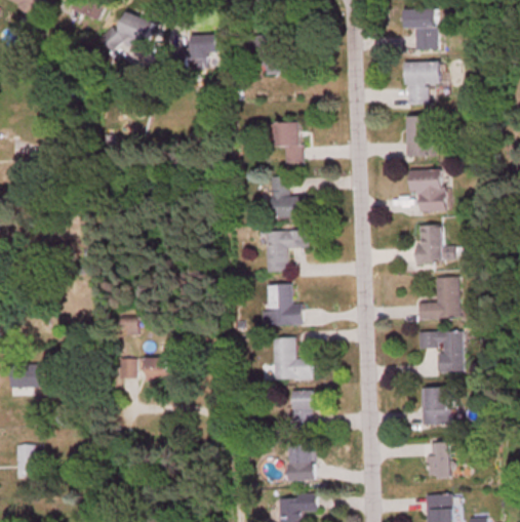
[(39,15),(46,0),(5,0),(39,15)]
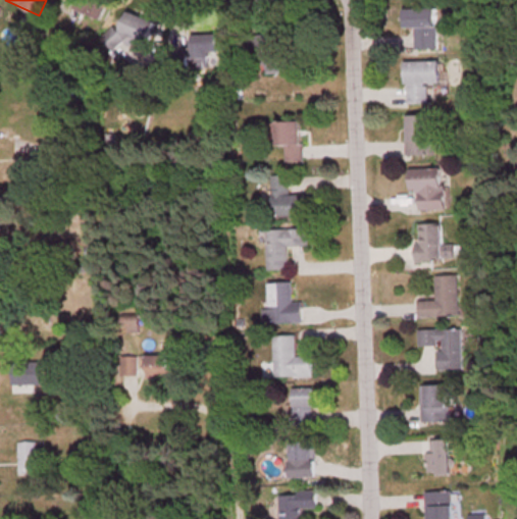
[(74,0),(70,9),(99,22),(108,2),(103,0),(74,0)]
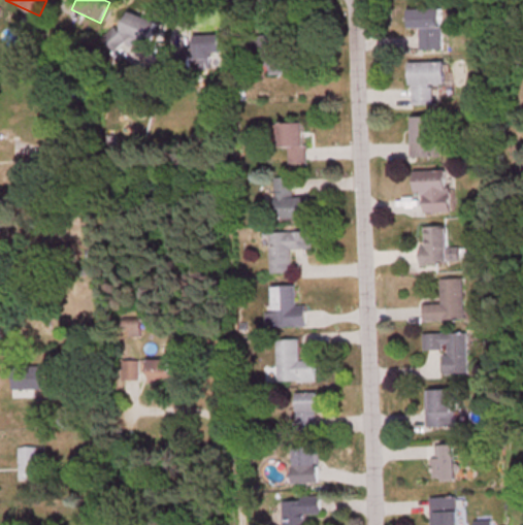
[(406,9),(407,30),(418,30),(418,52),(440,52),(440,9),(406,9)]
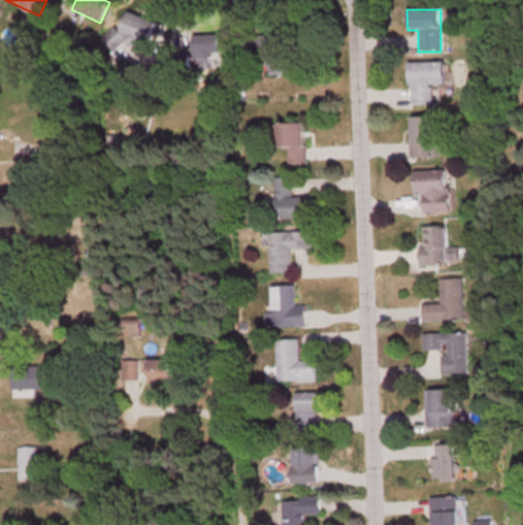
[(156,24),(126,12),(117,37),(146,48),(156,24)]
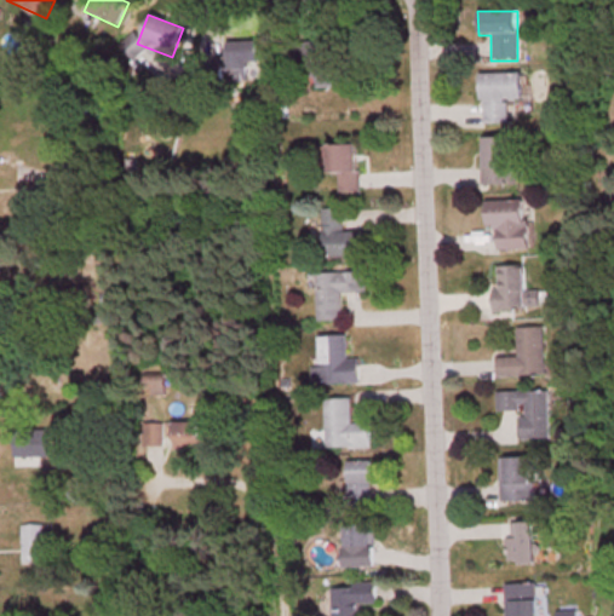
[(246,69),(239,40),(213,45),(221,75),(246,69)]
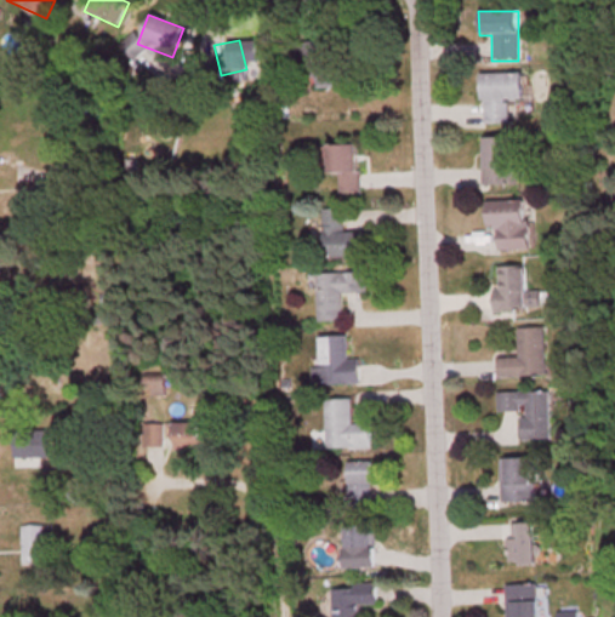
[(349,87),(349,61),(328,61),(328,43),(308,43),(308,87),(349,87)]
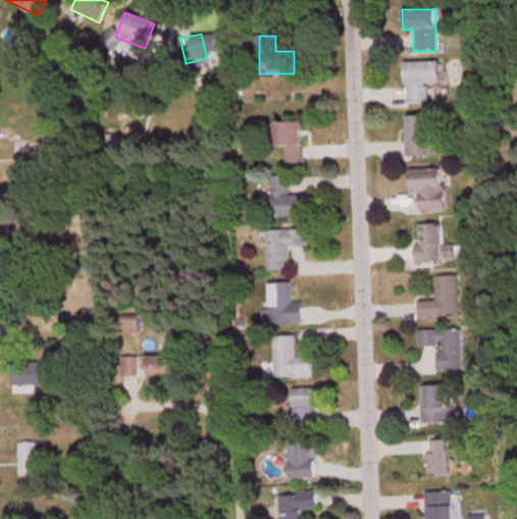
[(426,104),(426,85),(438,85),(438,62),(405,62),(405,105),(426,104)]
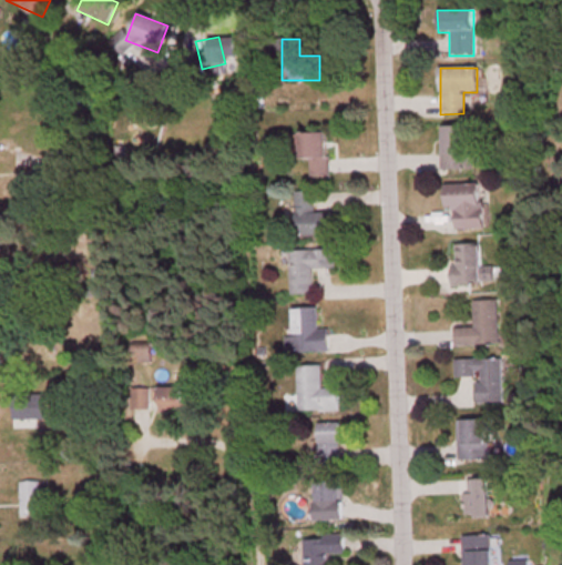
[(469,127),(439,127),(439,170),(469,170),(469,127)]
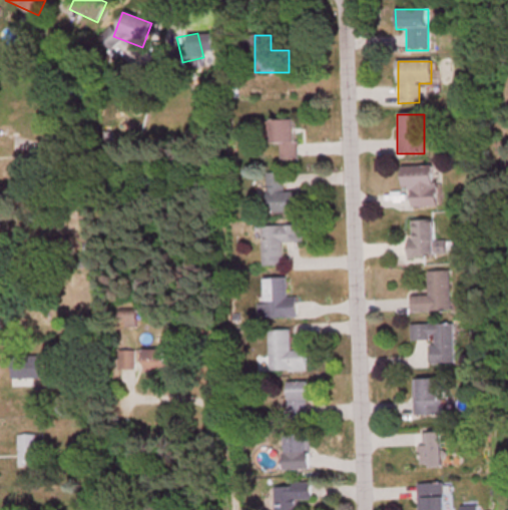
[(269,144),(278,144),(278,159),(295,159),(295,120),(269,120),(269,144)]
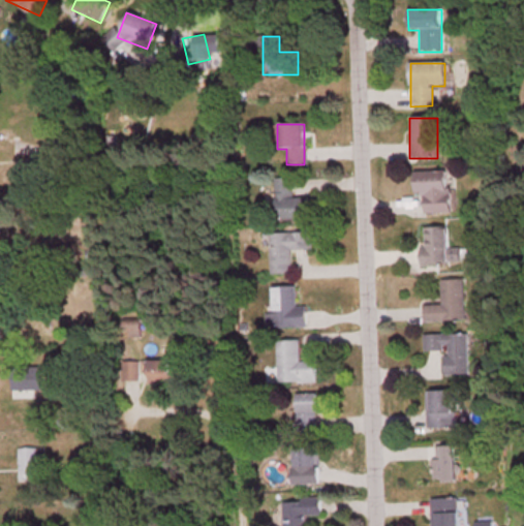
[(423,213),(449,213),(449,172),(413,172),(413,193),(423,193),(423,213)]
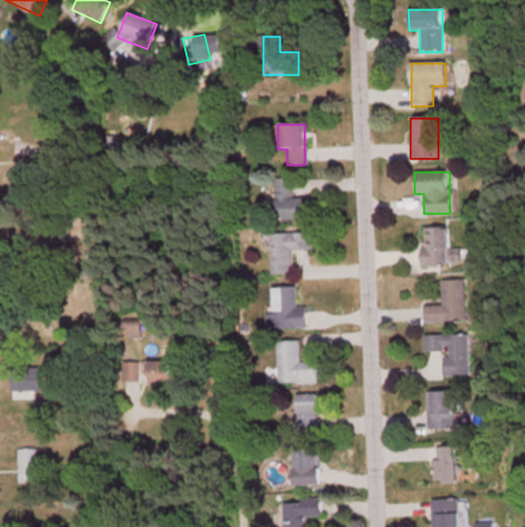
[(292,179),(272,179),(272,221),(309,221),(309,199),(292,198),(292,179)]
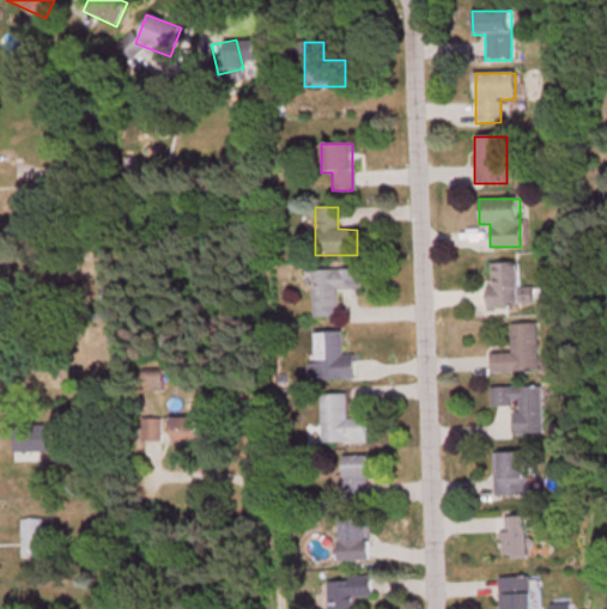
[(528,305),(528,297),(520,297),(520,263),(487,265),(489,305),(528,305)]
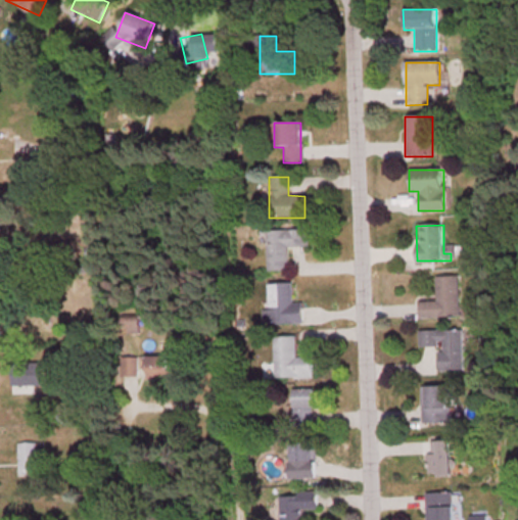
[(286,271),(286,247),(305,247),(305,230),(265,230),(265,271),(286,271)]
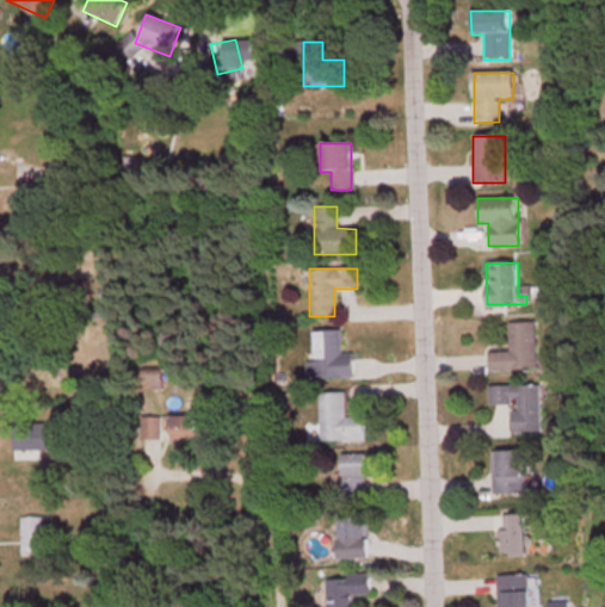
[(535,371),(535,322),(507,322),(508,352),(488,352),(488,371),(535,371)]
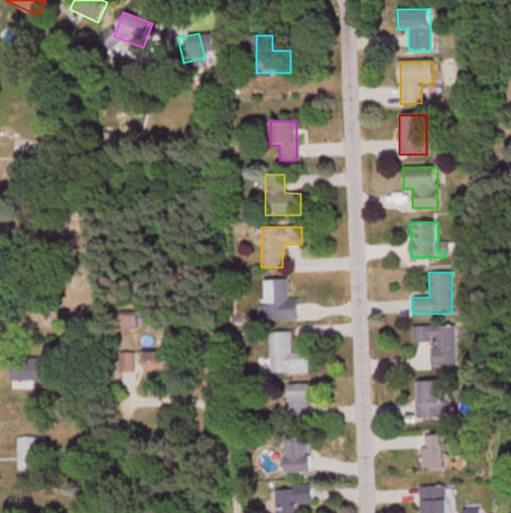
[(286,279),(265,279),(265,319),(297,319),(297,298),(287,298),(286,279)]
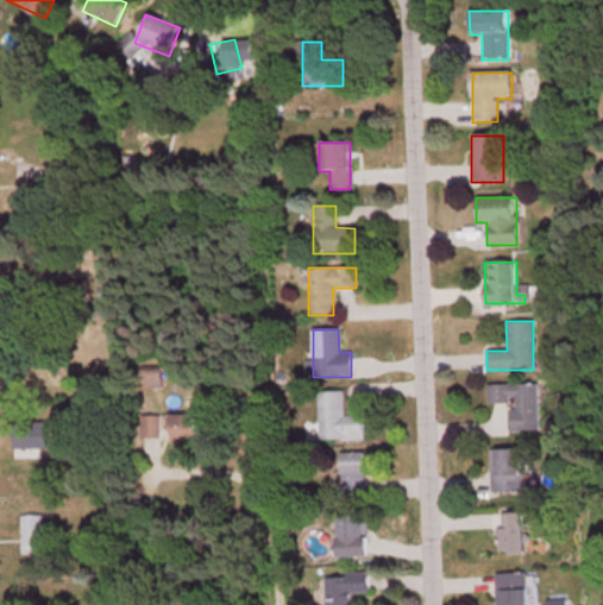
[(487,384),(487,404),(510,404),(510,430),(539,430),(538,384),(487,384)]
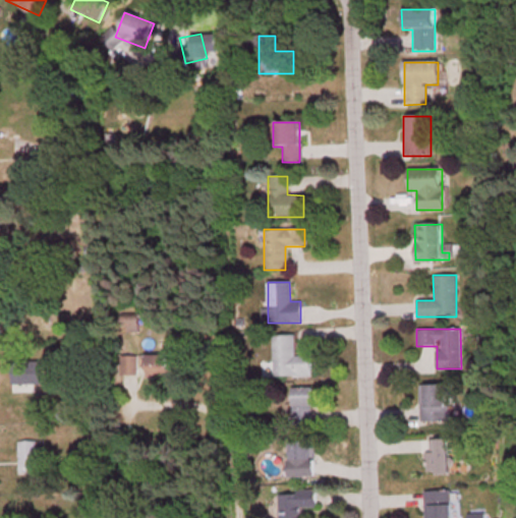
[(293,336),(271,336),(271,373),(308,373),(308,355),(293,356),(293,336)]
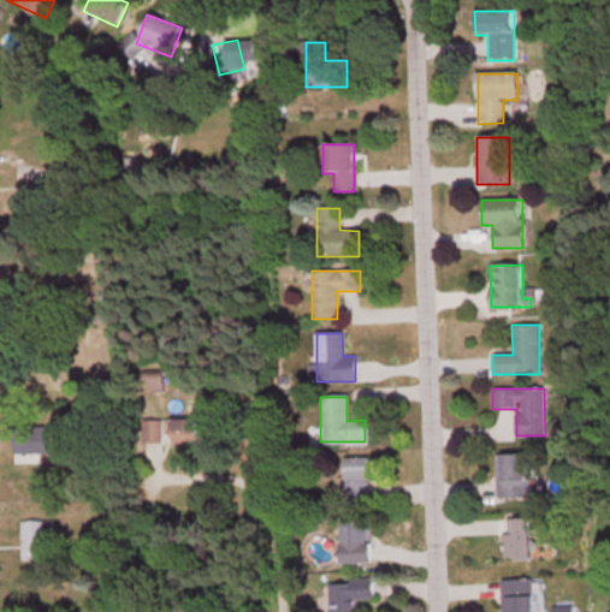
[(195,446),(195,420),(137,420),(137,444),(166,444),(166,445),(195,446)]
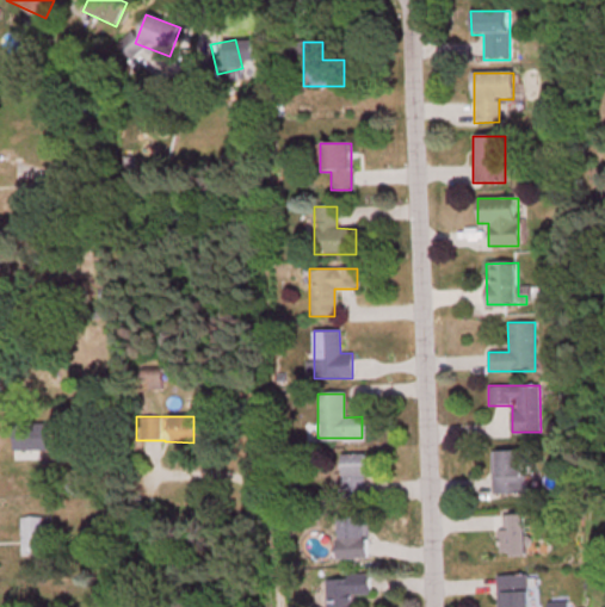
[(523,451),(491,451),(491,493),(523,493),(523,451)]
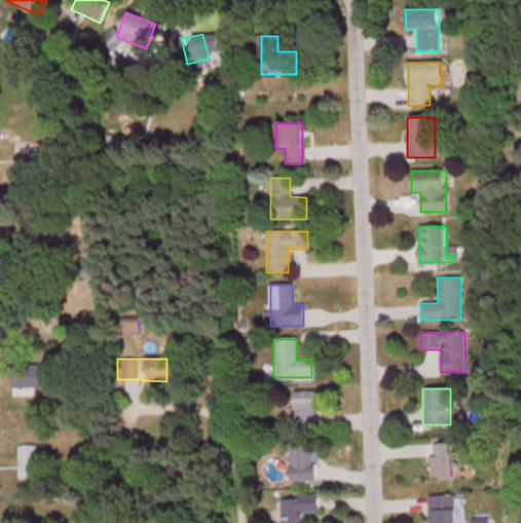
[(293,433),(313,433),(313,396),(292,396),(293,433)]
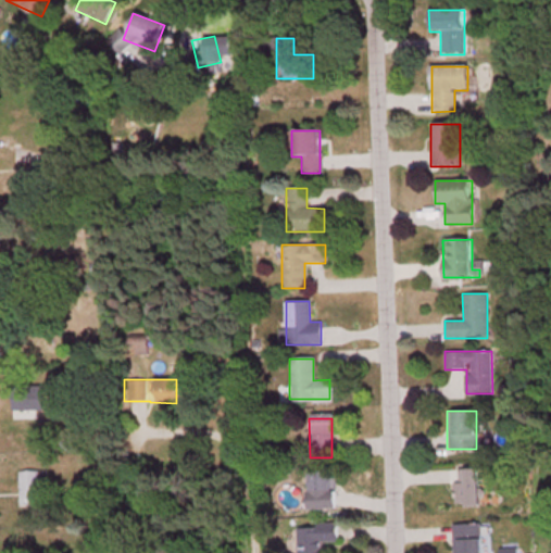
[(479,506),(479,469),(454,469),(454,506),(479,506)]
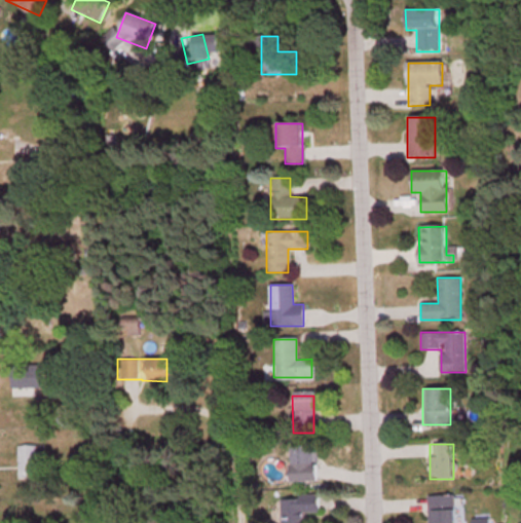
[(42,478),(42,445),(15,445),(15,478),(42,478)]
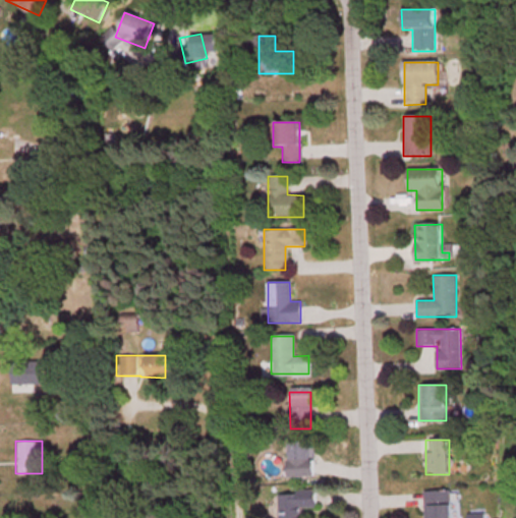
[(288,442),(288,477),(312,477),(312,442),(288,442)]
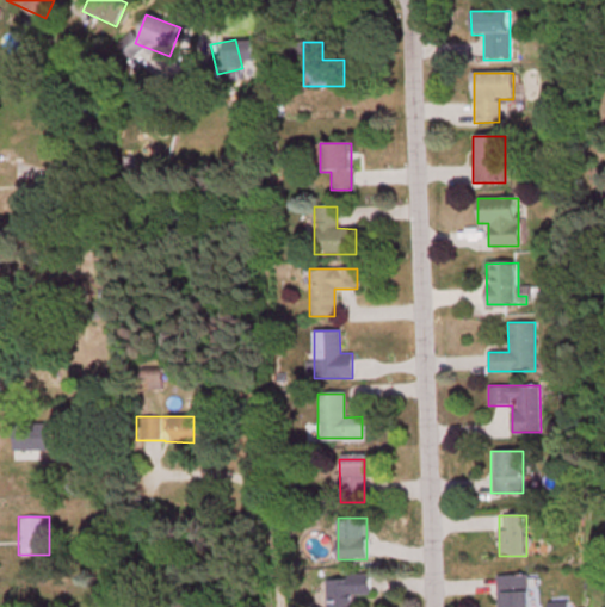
[(370,575),(325,576),(325,606),(355,606),(355,596),(370,596),(370,575)]
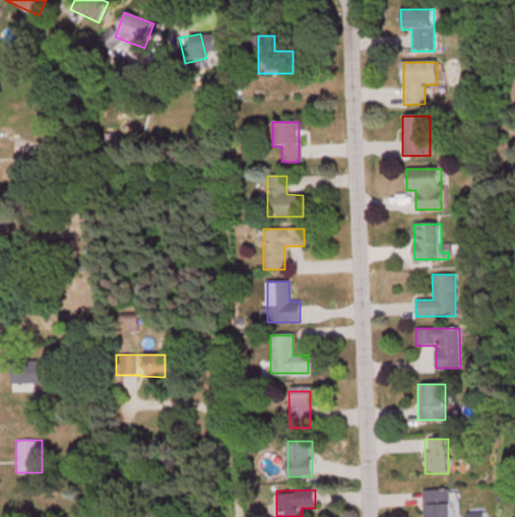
[(449,516),(449,491),(424,491),(423,516),(449,516)]
